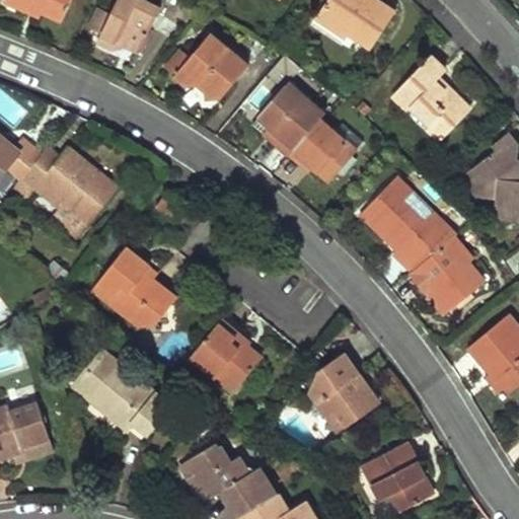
[(66,23),(75,0),(8,0),(7,3),(45,18),(47,15),(66,23)]
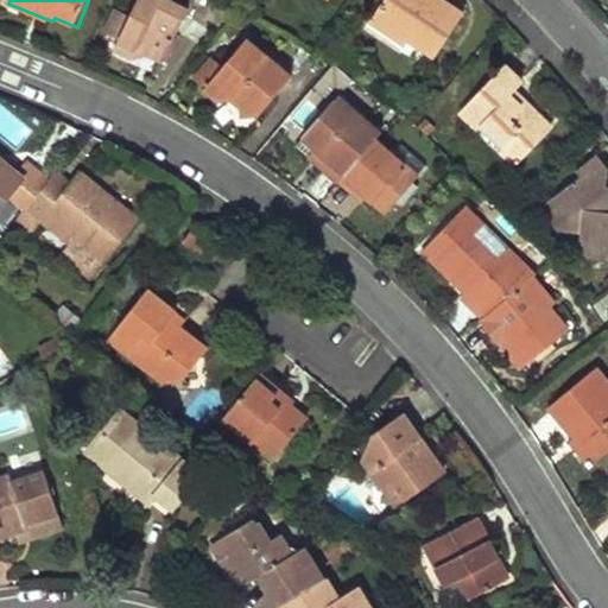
[(163,61),(191,1),(188,0),(135,0),(131,13),(114,5),(102,29),(119,37),(113,49),(132,57),(137,48),(163,61)]
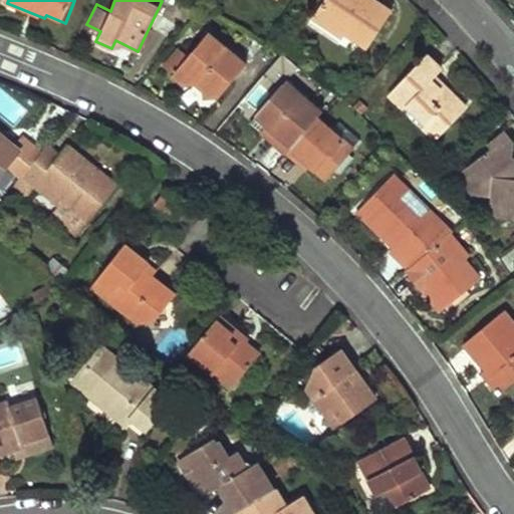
[(388,14),(368,0),(323,0),(312,16),(340,37),(343,33),(362,48),(388,14)]
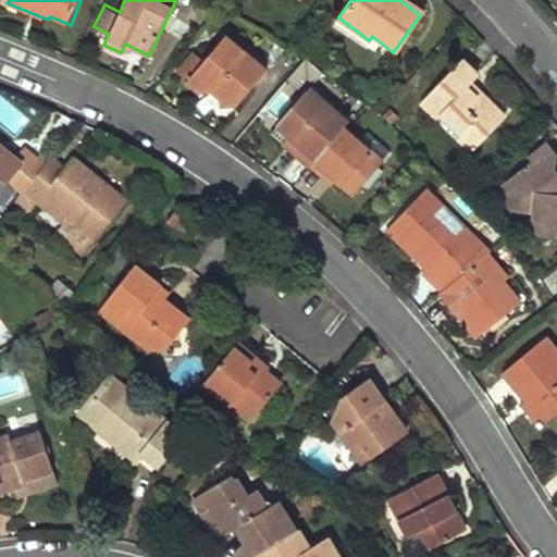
[(238,103),(269,67),(227,33),(206,59),(195,50),(176,71),(199,89),(212,89),(222,97),(222,104),(238,103)]
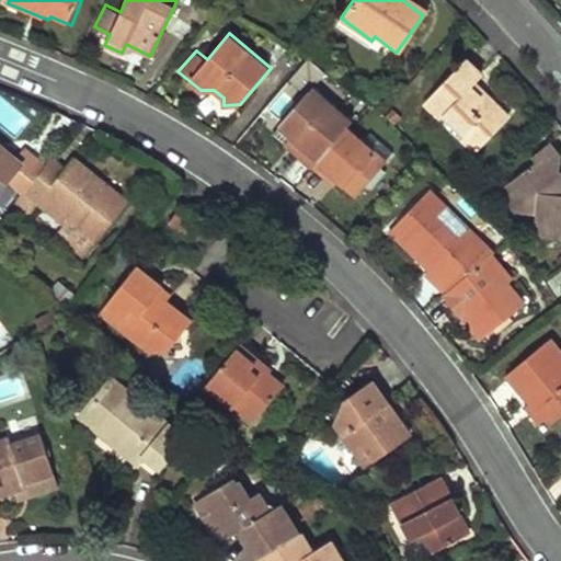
[(461,64),(423,105),(476,152),(505,121),(469,88),(478,78),(461,64)]
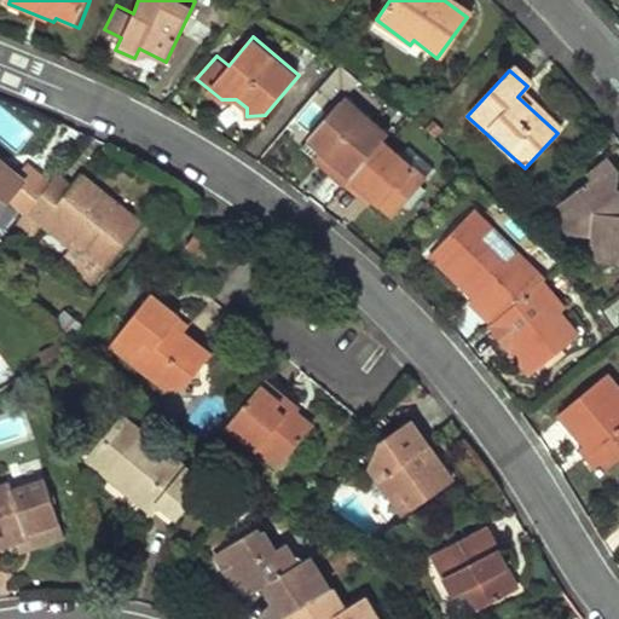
[(346,192),(348,189),(385,144),(394,133),(350,97),(304,151),(317,162),(313,167),(346,192)]
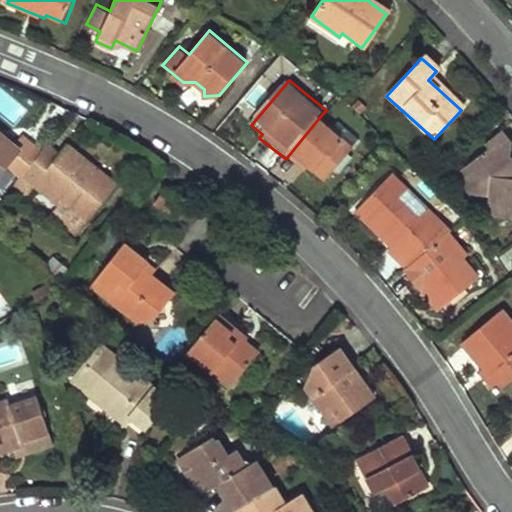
[(0,112),(16,124),(26,110),(0,90),(0,112)]
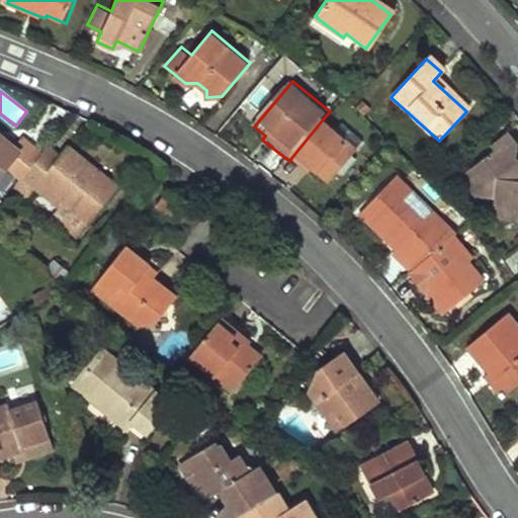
[(359,151),(322,120),(291,158),(313,176),(315,174),(330,186),(359,151)]
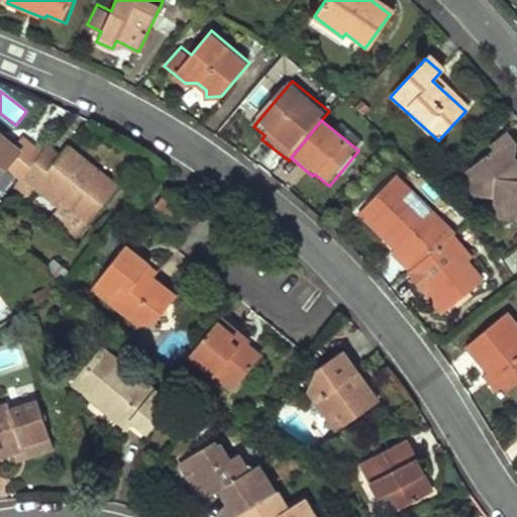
[(515,151),(502,135),(489,145),(492,149),(459,175),(478,197),(492,199),(492,210),(497,216),(516,217),(516,160),(514,160),(515,151)]
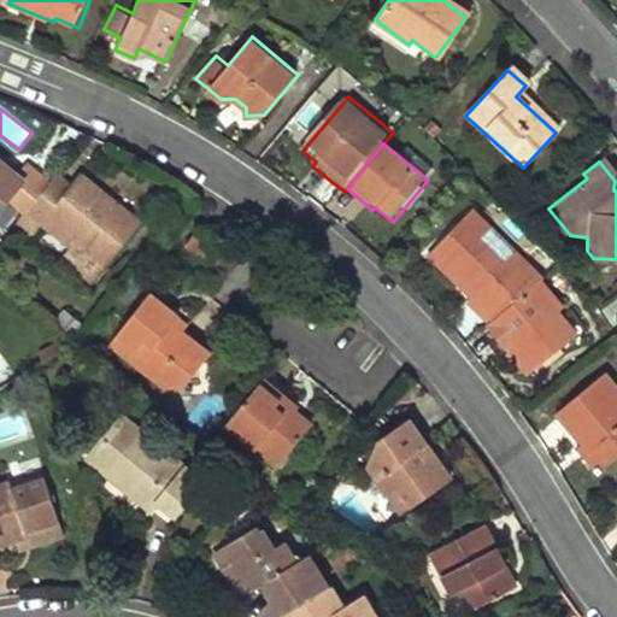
[(23,213),(47,184),(24,166),(16,176),(0,163),(0,211),(9,201),(23,213)]
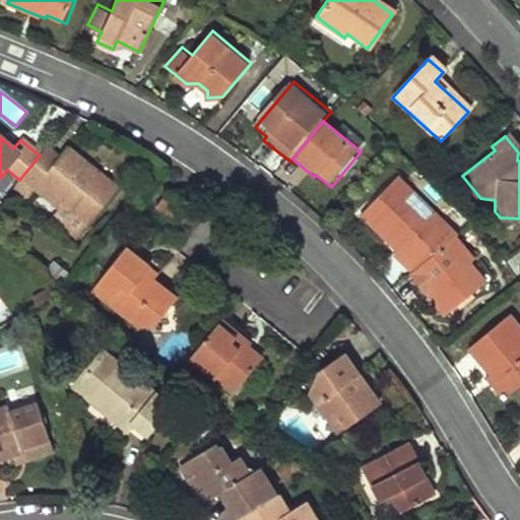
[(65,154),(50,142),(40,155),(19,180),(18,182),(31,192),(35,188),(60,208),(54,215),(79,237),(119,187),(71,147),(65,154)]
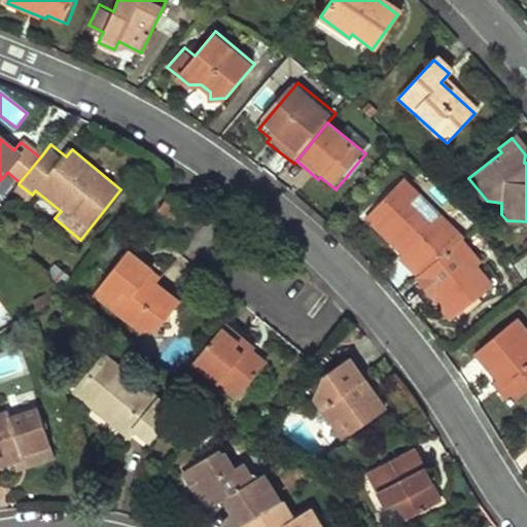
[(466,238),(403,179),(366,218),(405,255),(400,260),(418,277),(464,239),(466,238)]
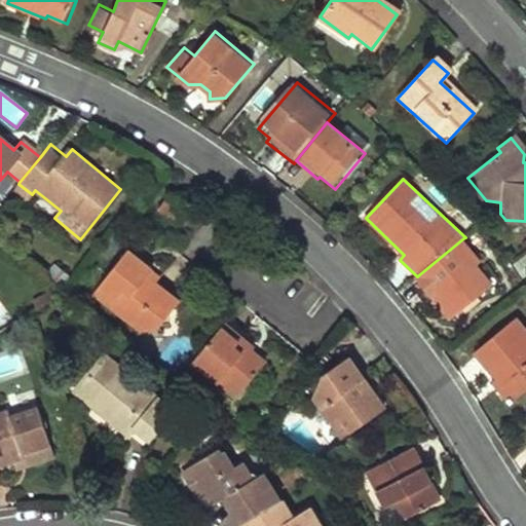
[(186,210),(168,197),(158,210),(176,223),(186,210)]
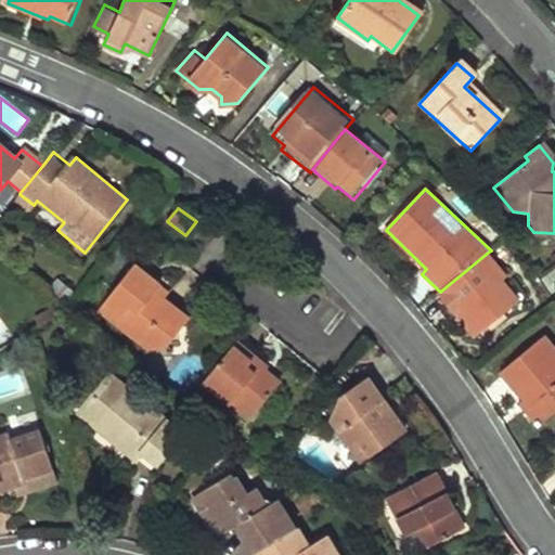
[(525,295),(489,252),(440,292),(439,293),(476,336),(525,295)]
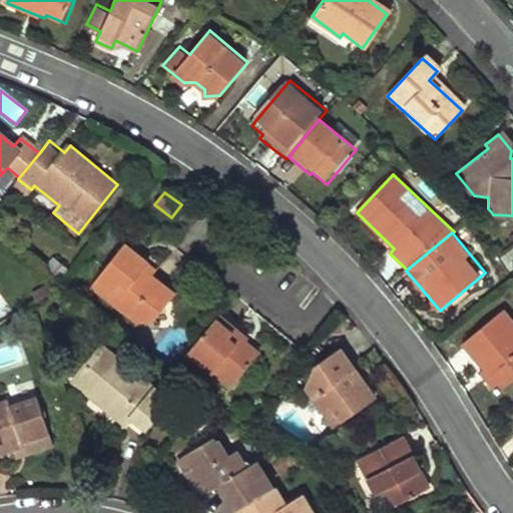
[(150,260),(126,241),(93,284),(138,320),(155,317),(175,291),(144,267),(150,260)]
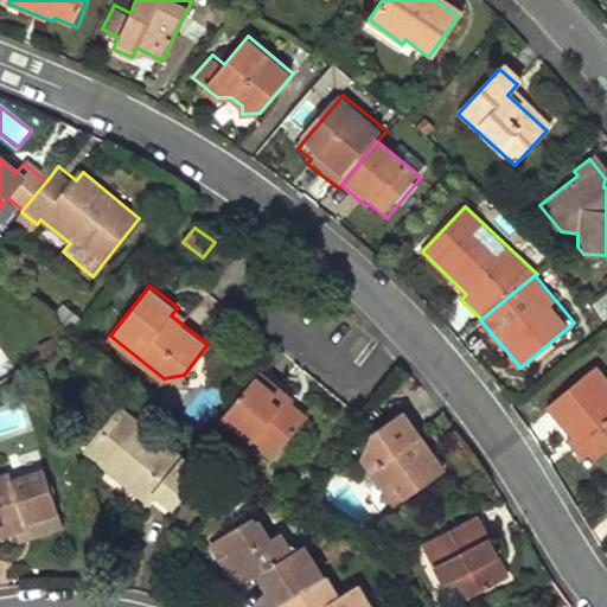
[(606,446),(606,382),(594,365),(543,406),(569,439),(564,442),(583,465),(606,446)]
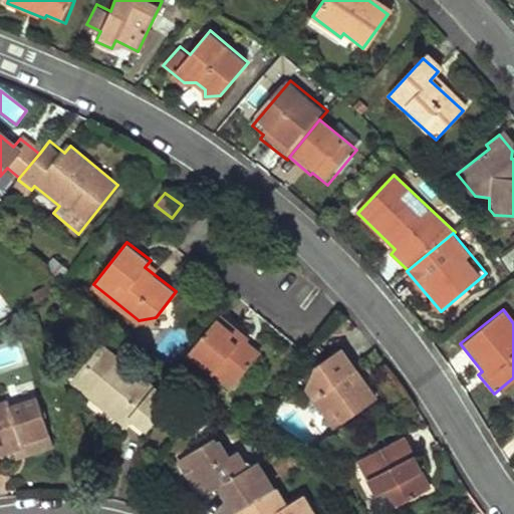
[(247,336),(219,313),(188,351),(230,386),(257,352),(243,340),(247,336)]
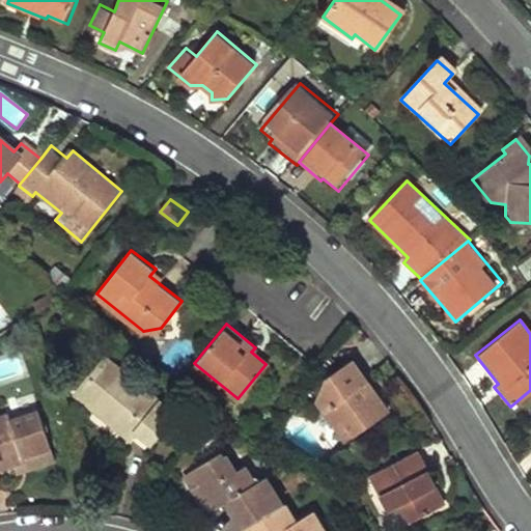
[(147,448),(174,416),(105,359),(75,395),(132,442),(135,438),(147,448)]
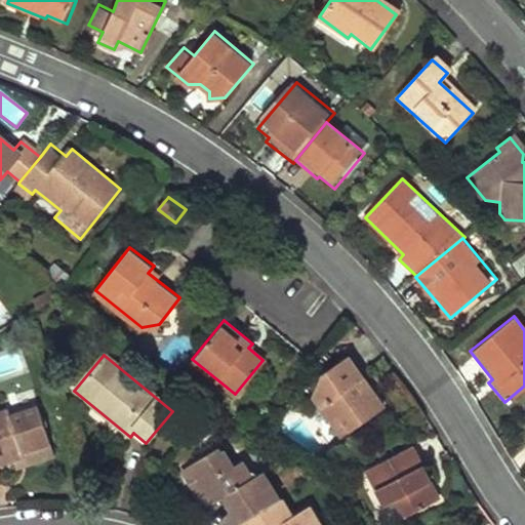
[(387,403),(349,355),(325,374),(318,399),(346,435),(387,403)]
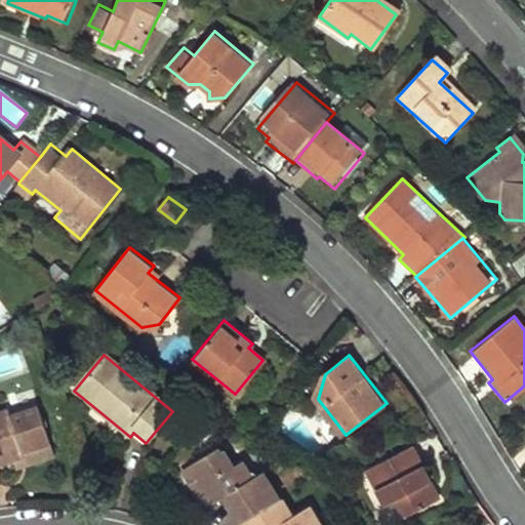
[(5,410),(0,411),(0,461),(9,459),(12,469),(50,455),(35,407),(7,416),(5,410)]
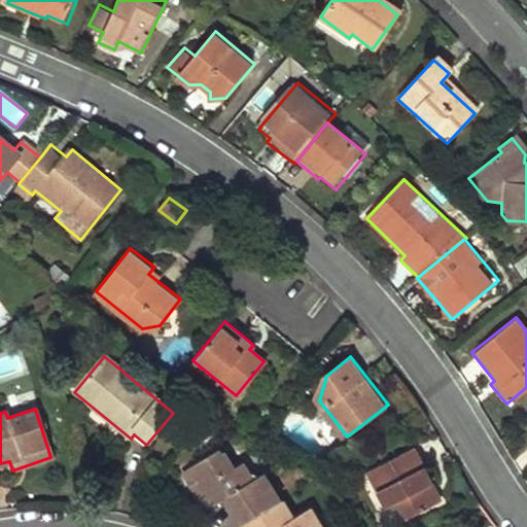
[(442,497),(413,445),(367,468),(386,503),(396,497),(407,516),(442,497)]
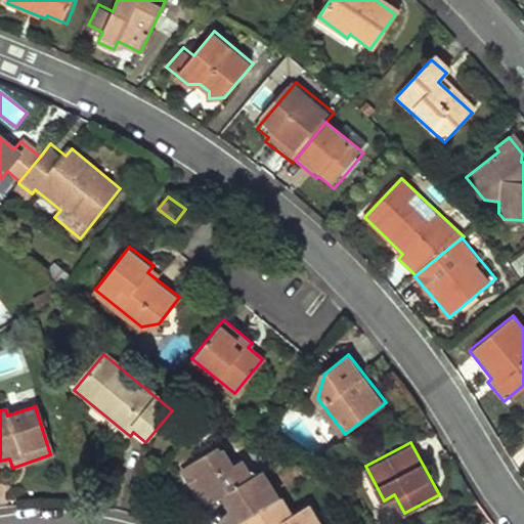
[(238,523),(277,499),(260,471),(248,478),(237,461),(229,466),(218,448),(215,451),(212,446),(181,465),(206,505),(222,495),(238,523)]
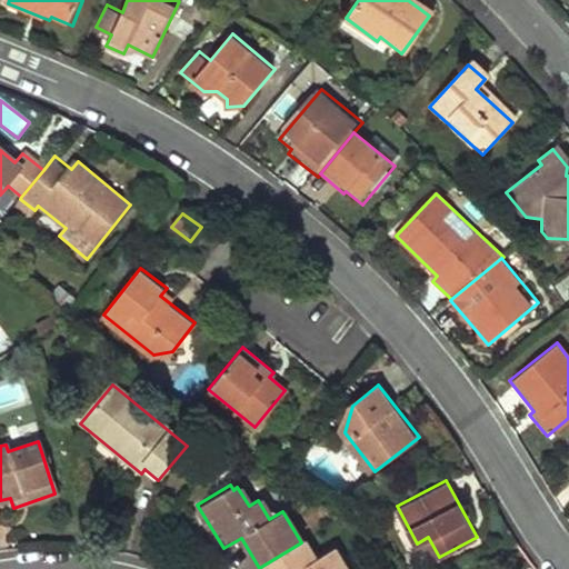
[(301,542),(259,568),(345,568),(332,548),(316,558),(305,540),(301,542)]
